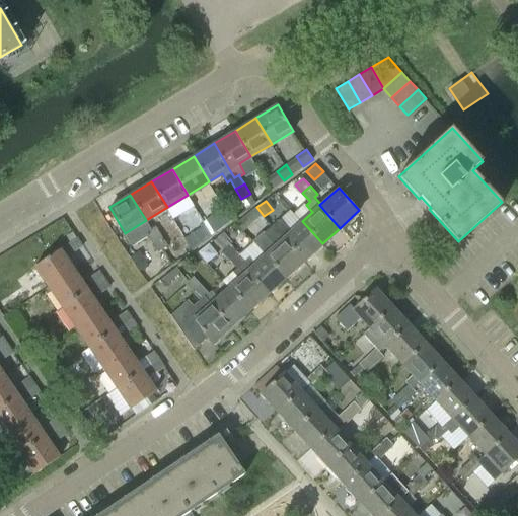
[(212,234),(232,219),(224,207),(204,222),(205,223),(212,234)]
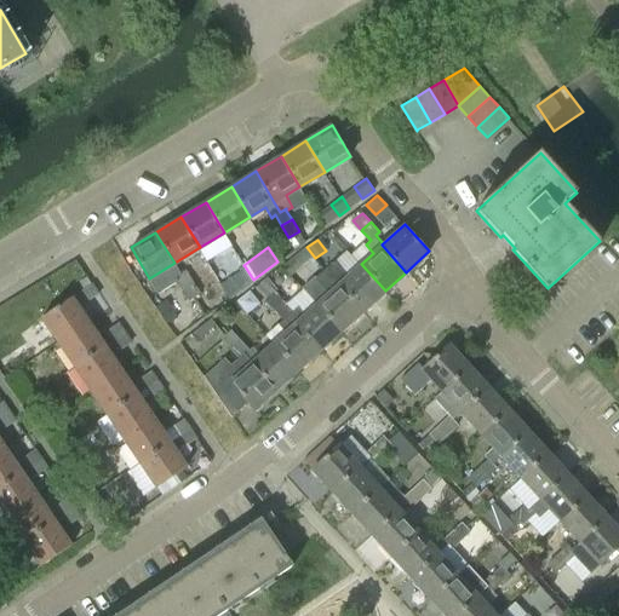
[(303,269),(315,258),(307,247),(294,258),(303,269)]
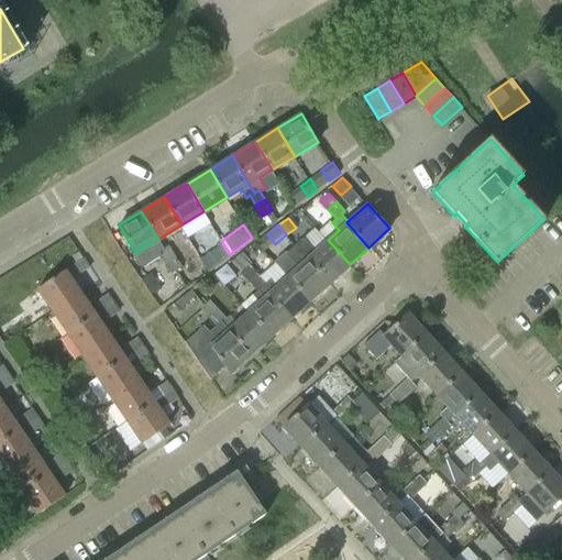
[(329,283),(350,264),(328,240),(318,249),(305,235),(295,244),(308,259),(329,283)]
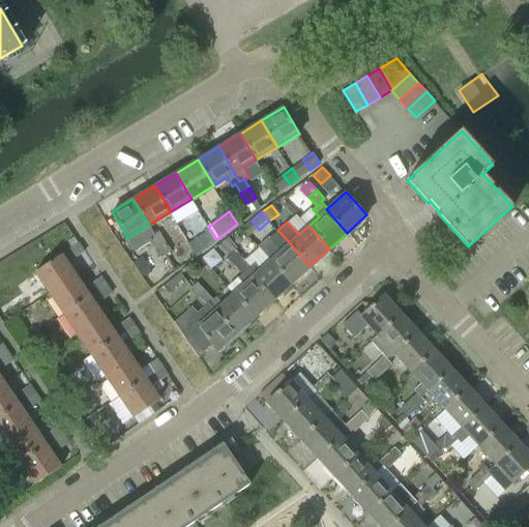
[(203,230),(192,236),(198,250),(210,244),(203,230)]
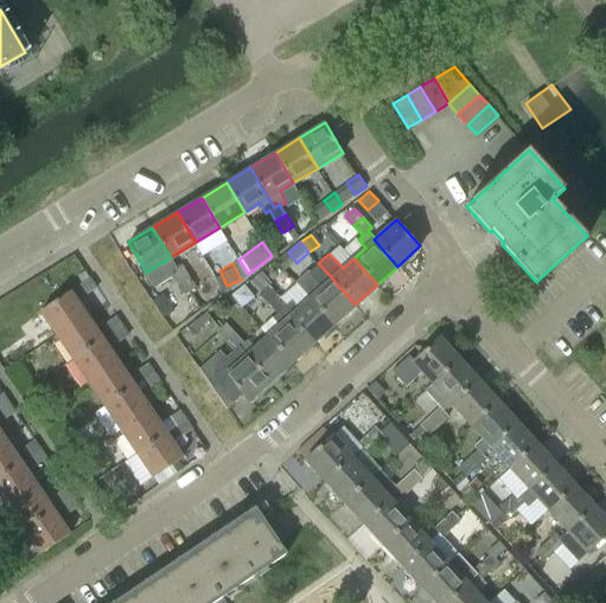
[(355,305),(332,278),(318,263),(310,271),(323,287),(311,297),(333,324),(355,305)]
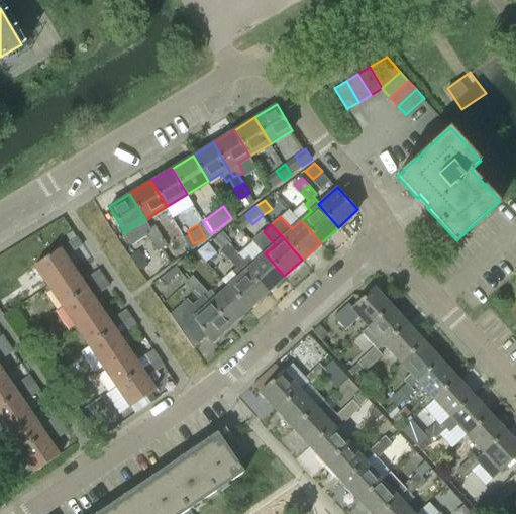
[(151,238),(161,233),(156,225),(146,230),(151,238)]
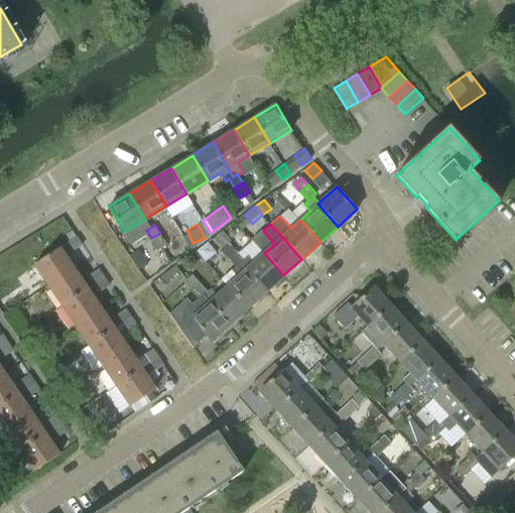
[(231,240),(222,231),(217,236),(226,245),(229,242),(231,240)]
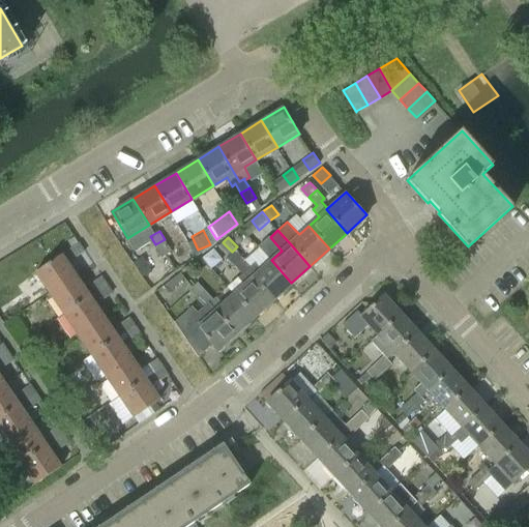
[(171,250),(165,239),(155,244),(163,255),(171,250)]
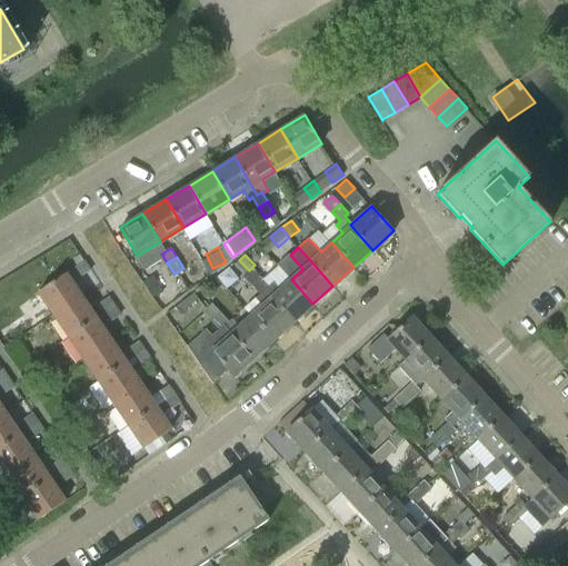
[(80,276),(91,268),(86,260),(75,267),(80,276)]
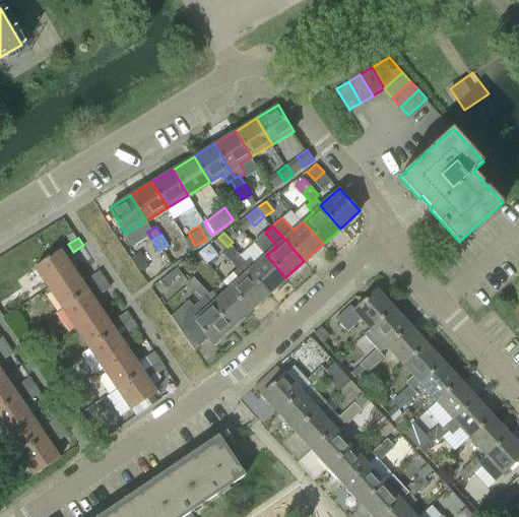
[(231,258),(238,252),(231,244),(228,247),(223,251),(231,258)]
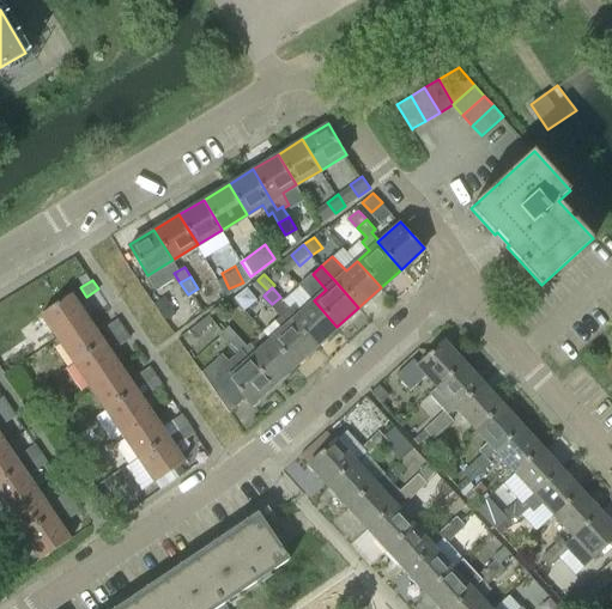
[(42,312),(58,338),(88,317),(72,292),(42,312)]
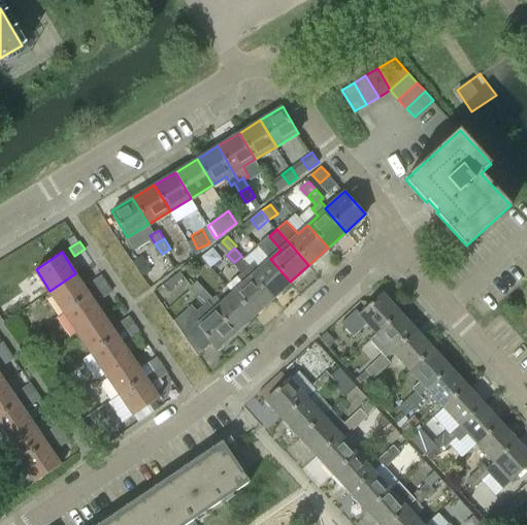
[(234,262),(241,270),(237,274),(243,282),(233,292),(254,315),(271,298),(244,267),(249,264),(241,256),(234,262)]
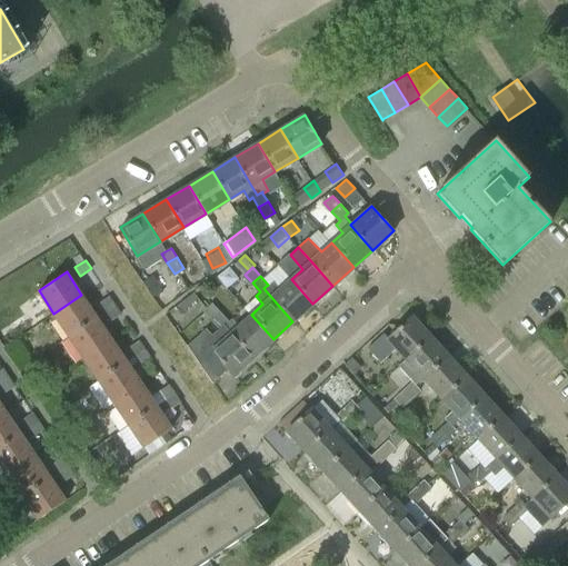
[(273,280),(268,285),(263,288),(292,321),(312,304),(291,279),(281,288),(273,280)]
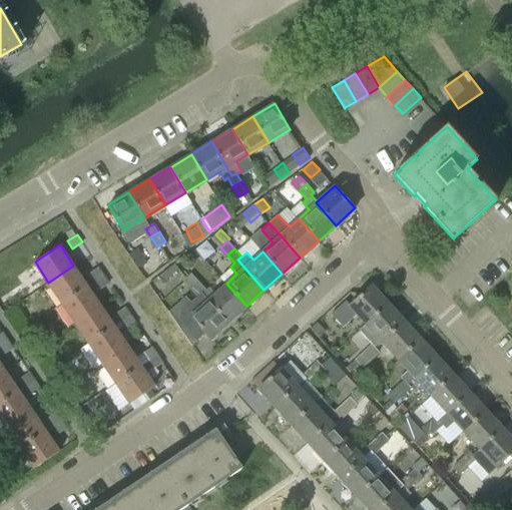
[(87,286),(73,266),(48,283),(62,303),(87,286)]
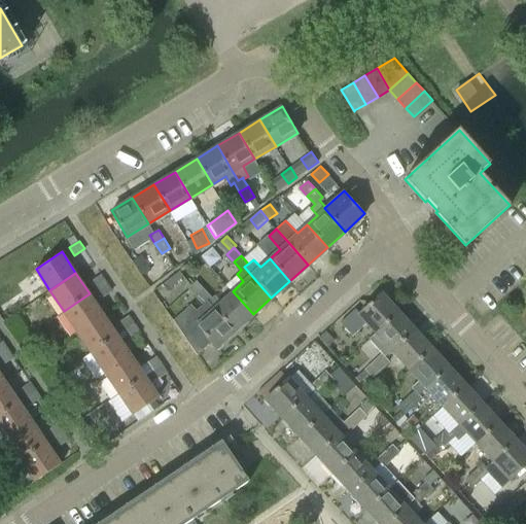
[(92,280),(97,288),(107,281),(102,274),(92,280)]
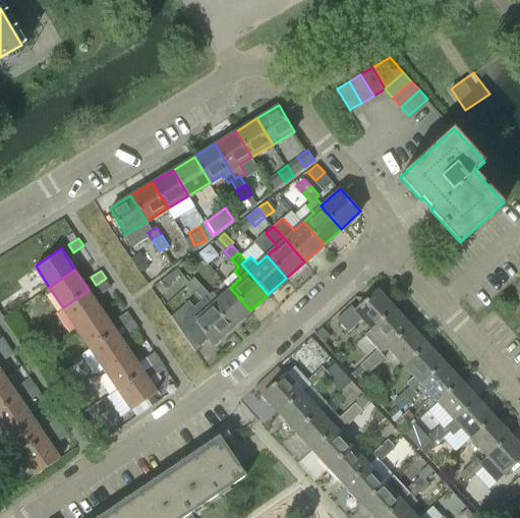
[(187,284),(194,292),(201,285),(194,277),(187,284)]
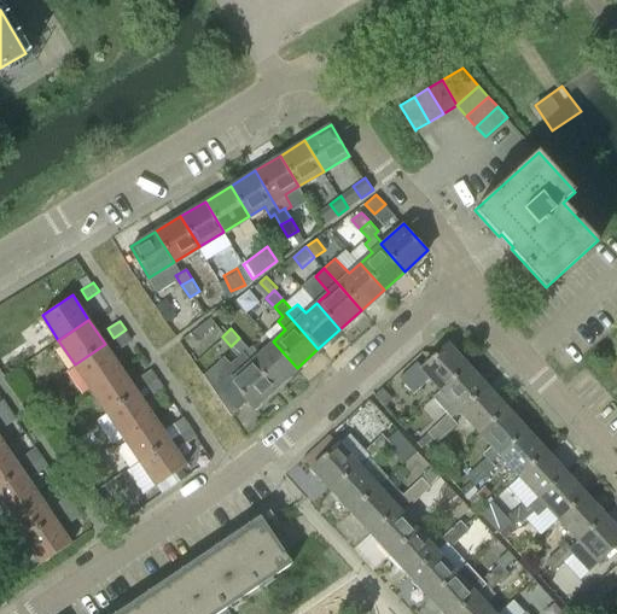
[(132,339),(126,329),(114,338),(120,348),(132,339)]
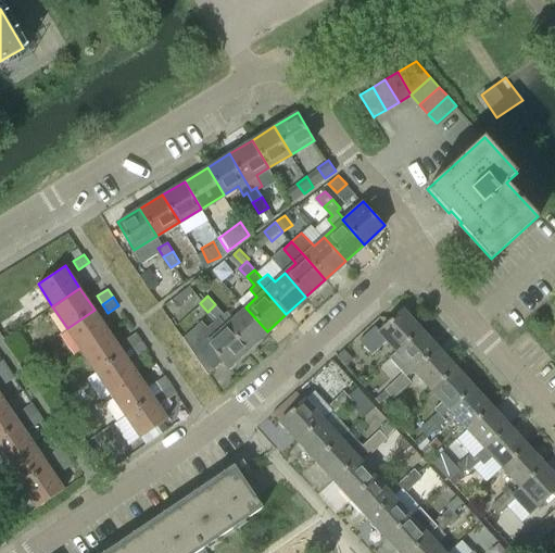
[(215,321),(218,317),(219,316),(224,313),(215,304),(207,312),(215,321)]
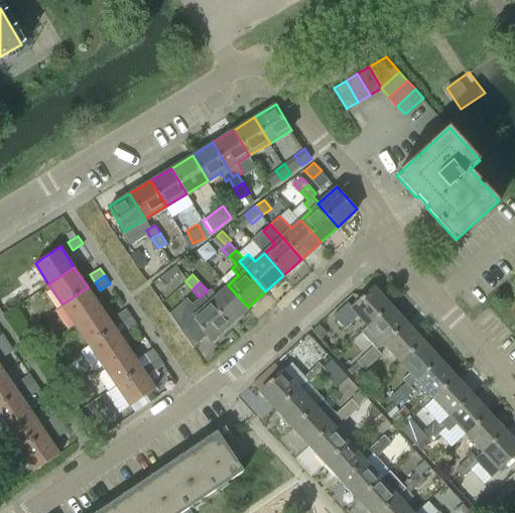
[(211,287),(208,290),(204,293),(211,300),(210,301),(229,325),(248,307),(228,285),(218,294),(211,287)]
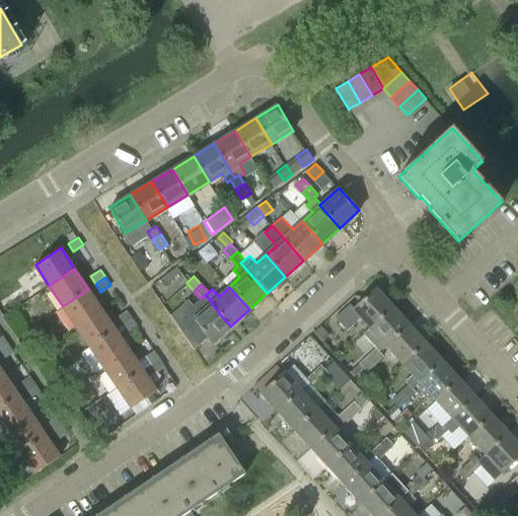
[(375,287),(354,306),(350,302),(335,315),(347,328),(361,316),(370,326),(392,306),(375,287)]
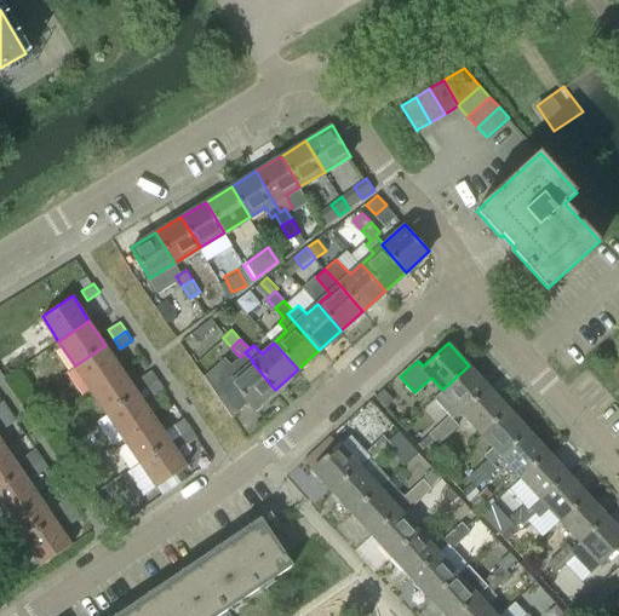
[(91,389),(121,369),(105,345),(75,366),(91,389)]
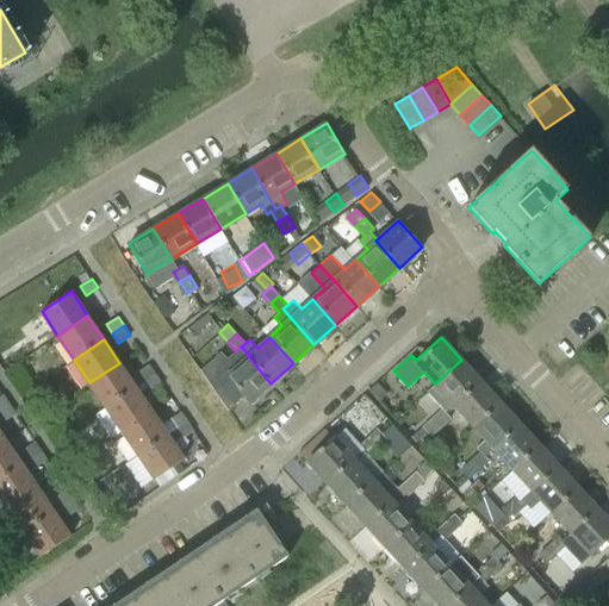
[(240,348),(236,351),(228,358),(221,350),(200,368),(228,408),(243,394),(250,401),(271,383),(248,356),(240,348)]
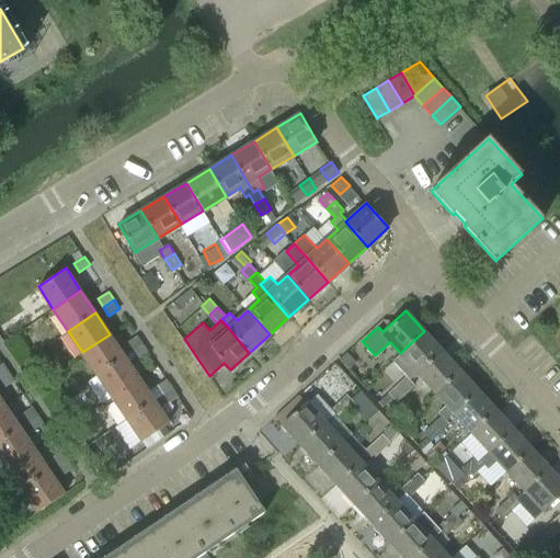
[(410,379),(419,373),(443,351),(424,331),(400,353),(392,360),(407,376),(410,379)]
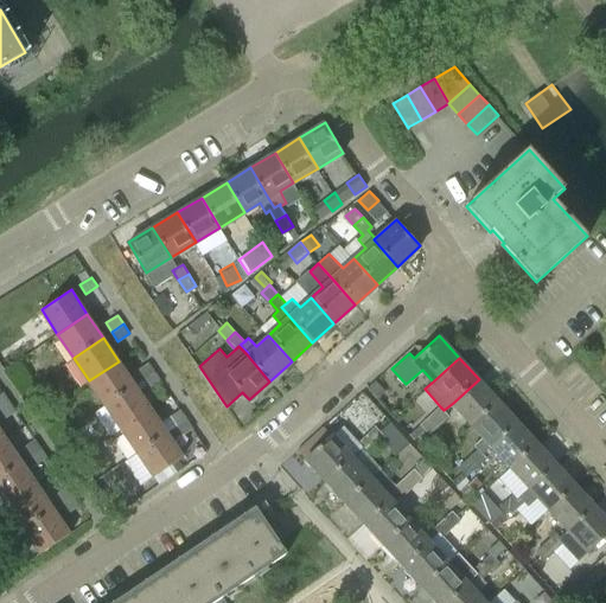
[(135,384),(119,361),(89,380),(106,404),(135,384)]
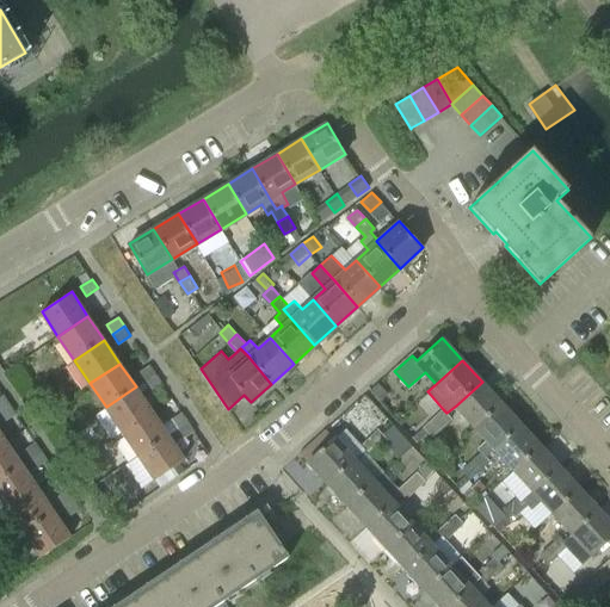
[(139,372),(145,382),(155,373),(149,364),(139,372)]
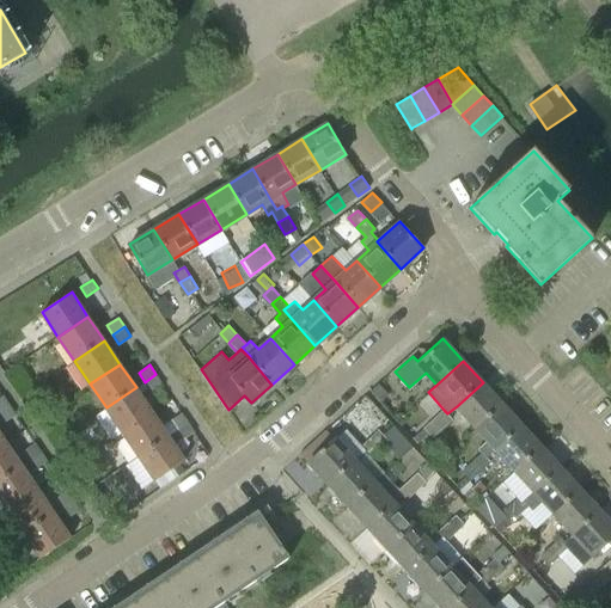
[(163,384),(156,374),(145,382),(151,391),(163,384)]
